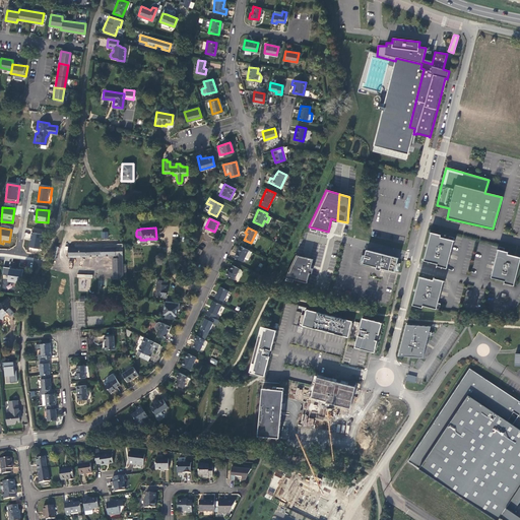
[(45,234),(33,233),(30,250),(43,251),(45,234)]
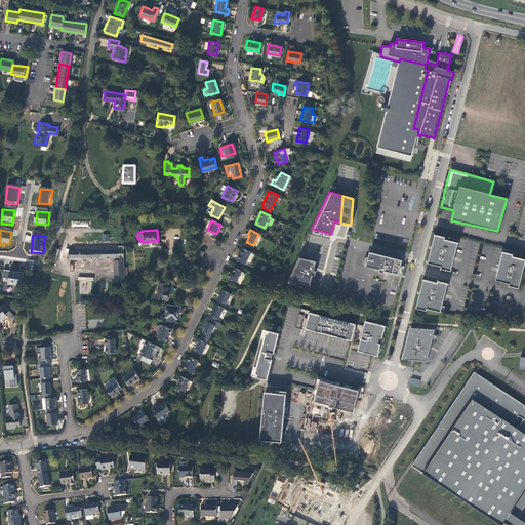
[(444,237),(434,235),(427,264),(440,267),(439,269),(449,271),(457,240),(452,239),(451,241),(443,239),(444,237)]
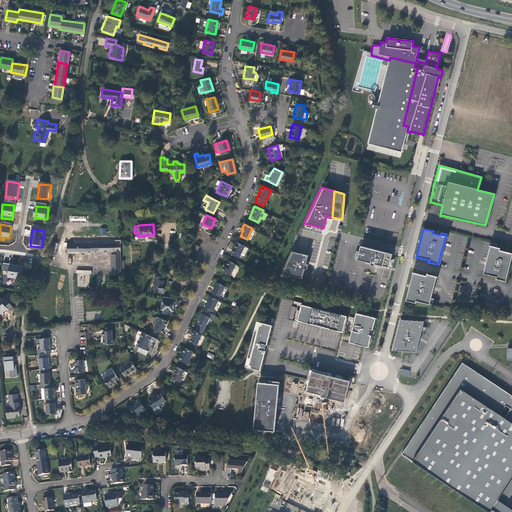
[(110,253),(111,273),(121,273),(120,242),(99,243),(99,242),(91,243),(77,243),(77,242),(66,243),(66,252),(113,250),(115,250),(115,252),(113,252),(110,253)]
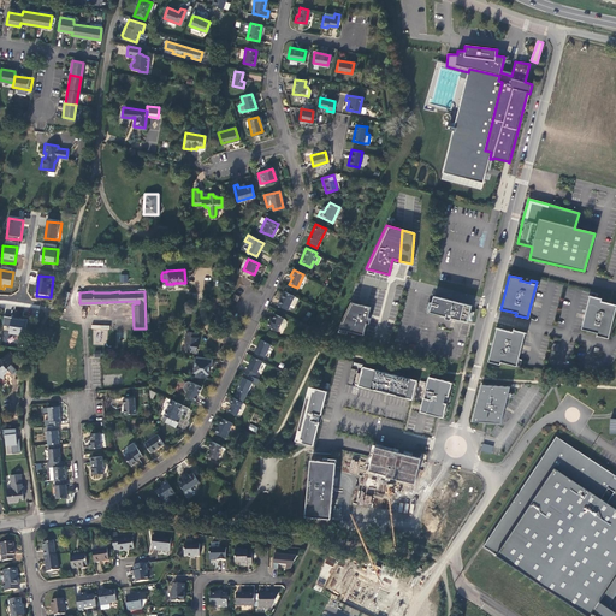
[(288,306),(292,296),(283,291),(276,304),(286,309),(288,306)]
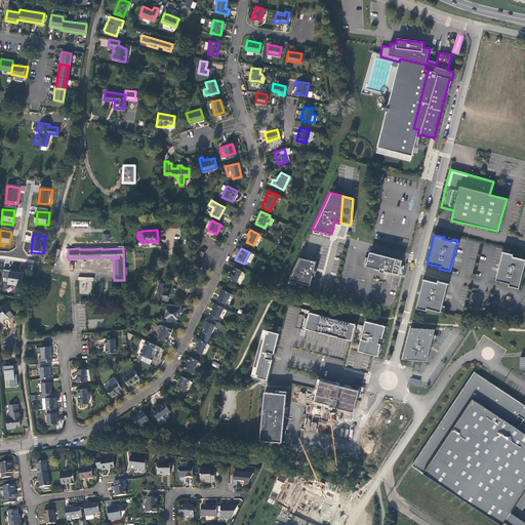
[(494,280),(508,284),(508,286),(517,288),(524,260),(511,256),(512,254),(507,253),(508,250),(502,249),(494,280)]
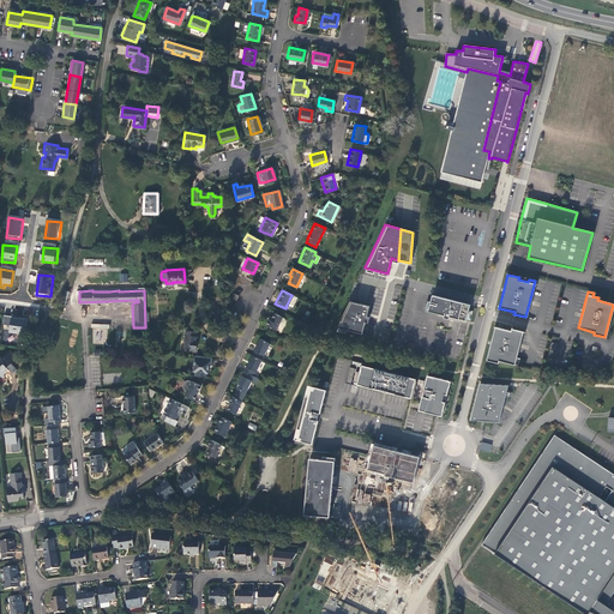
[(469,305),(458,301),(457,307),(451,306),(452,300),(431,295),(427,311),(464,320),(469,305)]
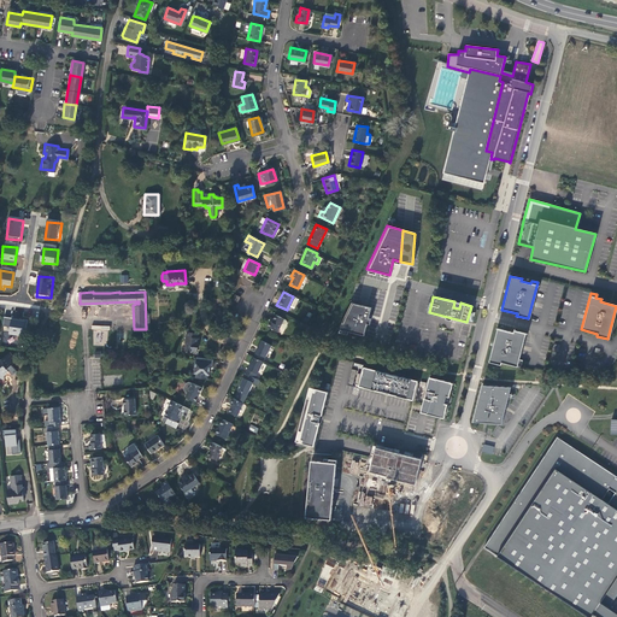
[(351,303),(338,328),(363,335),(366,323),(369,323),(370,318),(368,317),(370,307),(351,303)]
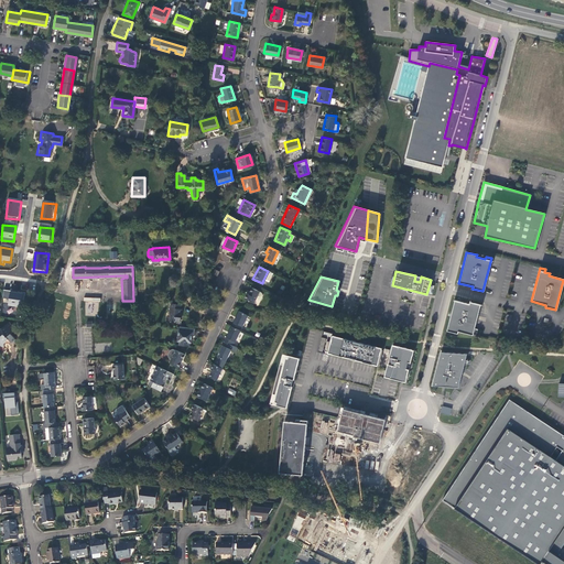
[(261,293),(251,288),(248,294),(246,293),(243,299),(252,303),(255,299),(258,301),(261,295),(261,293)]
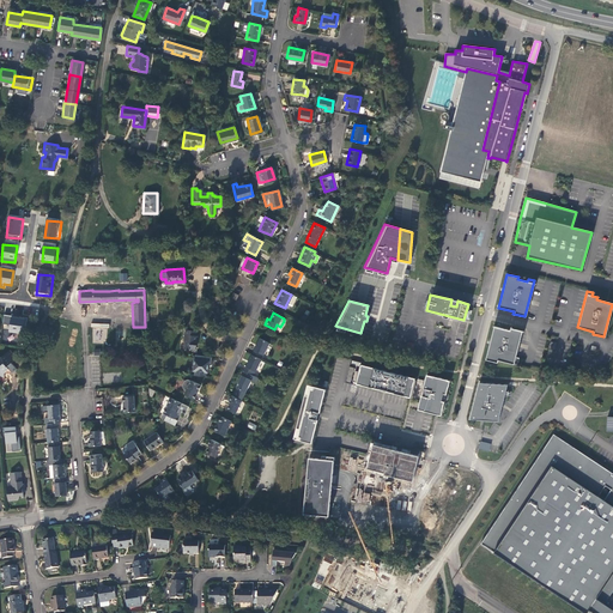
[(25,335),(26,317),(4,315),(2,325),(8,325),(8,328),(4,328),(2,340),(17,341),(18,334),(25,335)]
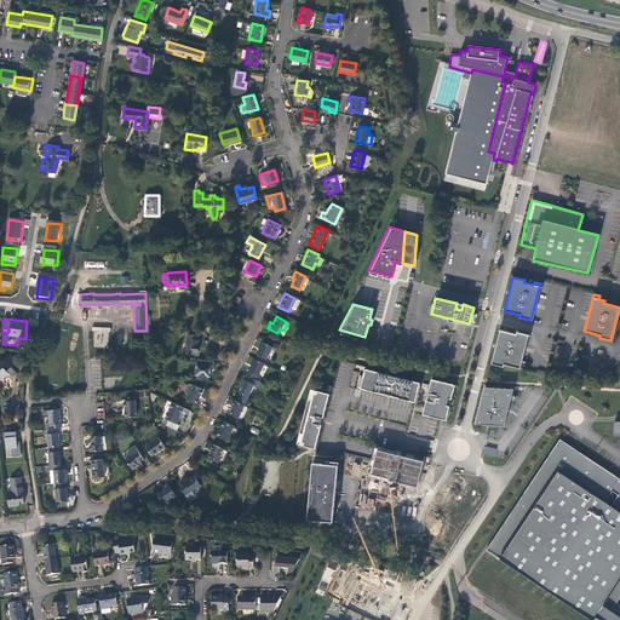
[(514,334),(499,331),(491,363),(501,367),(503,365),(518,368),(522,368),(523,362),(521,361),(527,336),(514,332),(514,334)]
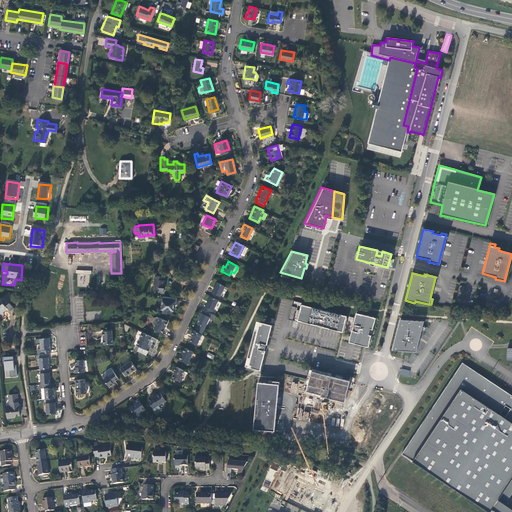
[(163,275),(154,274),(154,279),(153,279),(152,283),(153,284),(153,289),(157,290),(158,291),(162,292),(163,286),(162,286),(162,284),(163,283),(164,279),(162,278),(163,275)]
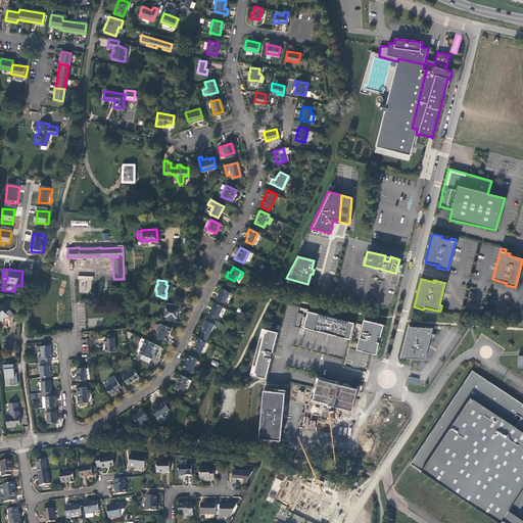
[(220,288),(214,301),(222,305),(228,292),(220,288)]
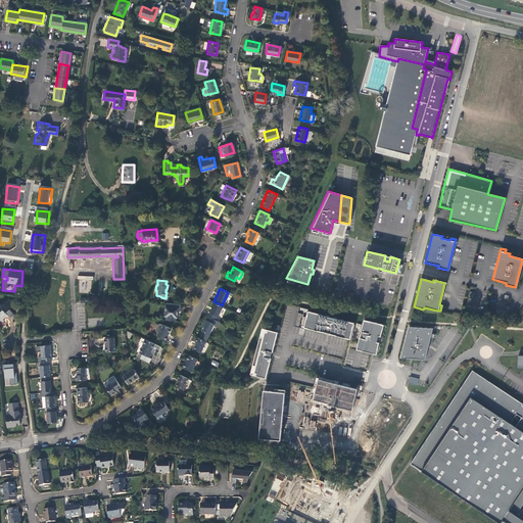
[(0,303),(0,321),(3,322),(3,319),(7,315),(9,318),(13,314),(9,308),(13,304),(7,298),(0,303)]
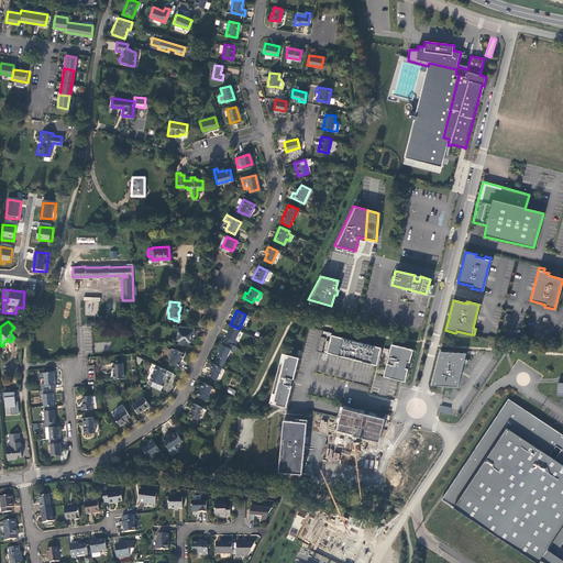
[(231,344),(239,329),(230,324),(222,340),(231,344)]
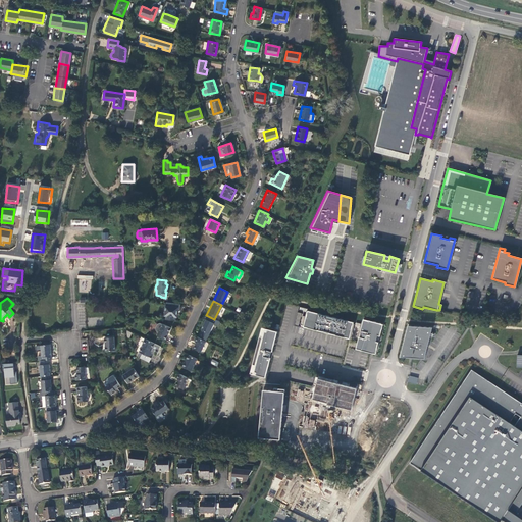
[(165,303),(163,320),(177,321),(178,304),(165,303)]
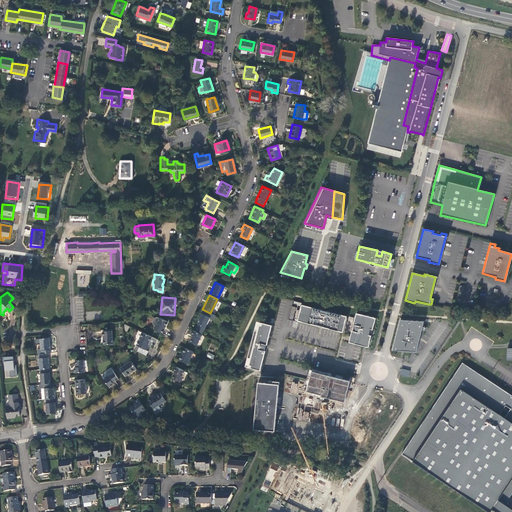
[(345,315),(300,304),(296,320),(316,325),(316,324),(322,325),(321,326),(341,331),(345,315)]
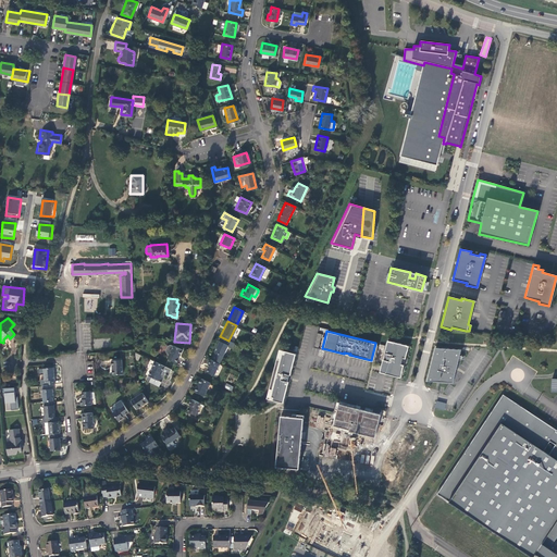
[(213,351),(210,359),(218,362),(227,345),(231,346),(233,343),(229,341),(220,336),(212,350),(213,351)]
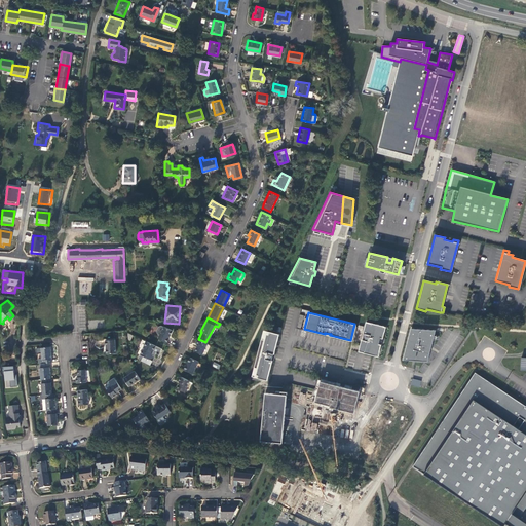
[(384,326),(365,321),(362,333),(363,333),(361,339),(360,339),(357,350),(377,355),(380,344),(377,343),(379,337),(381,338),(384,326)]
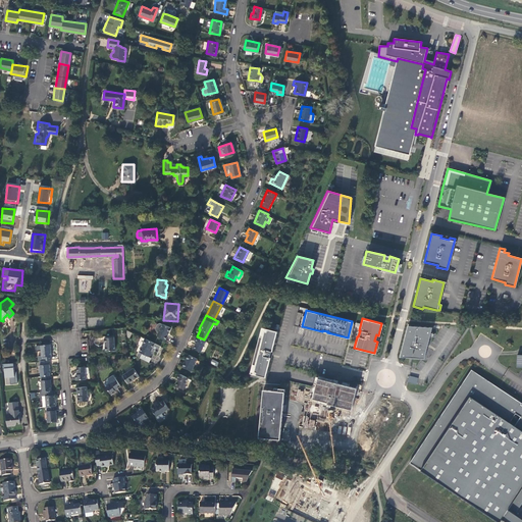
[(157,331),(156,334),(164,338),(169,327),(161,323),(157,331)]
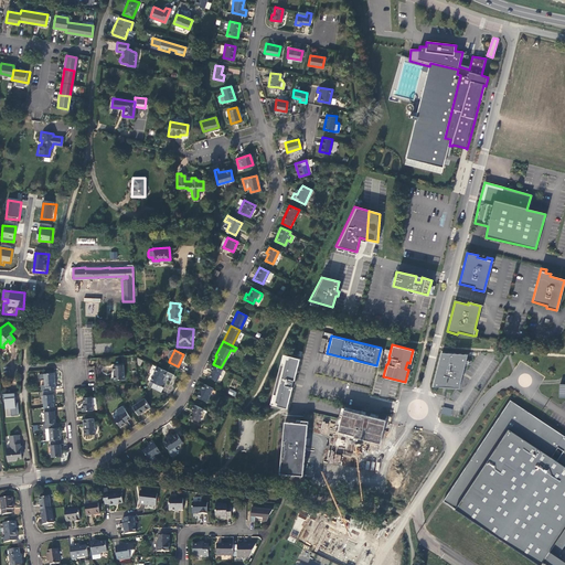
[(467,354),(440,352),(433,386),(458,388),(467,354)]
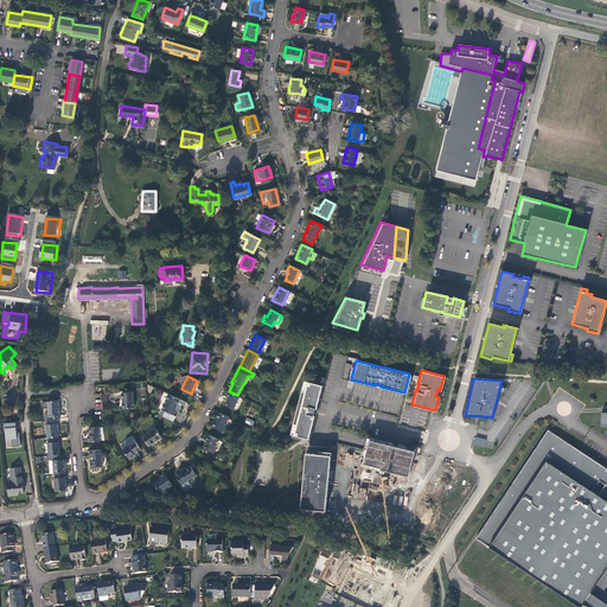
[(320,384),(302,379),(288,433),(307,438),(314,408),(313,407),(315,400),(317,401),(320,384)]
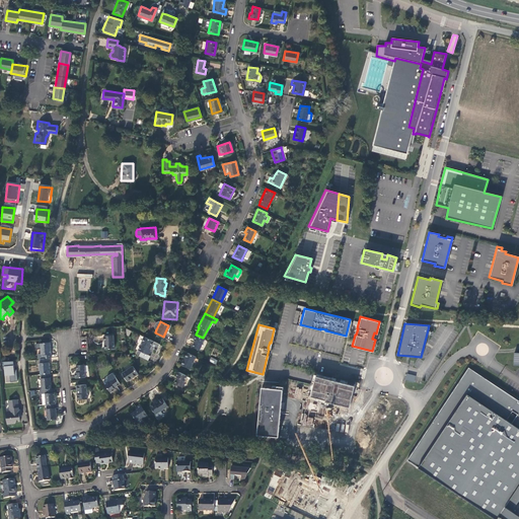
[(198,349),(203,338),(196,335),(195,334),(193,339),(194,340),(191,346),(198,349)]
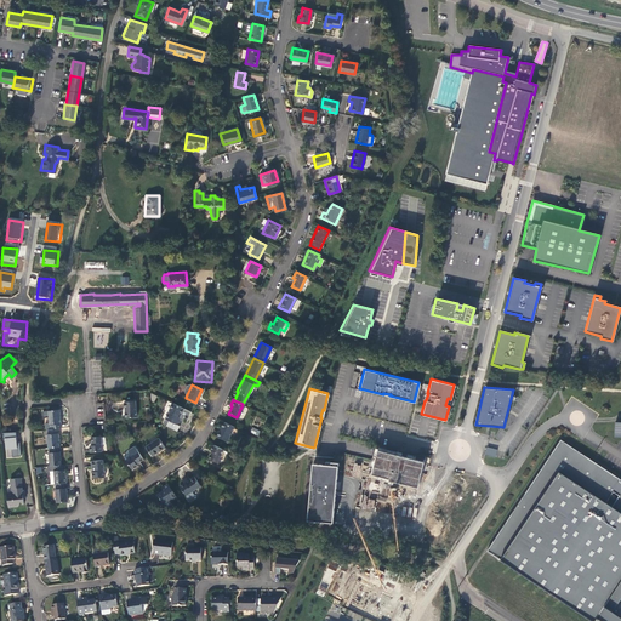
[(135,415),(134,400),(123,402),(124,416),(135,415)]
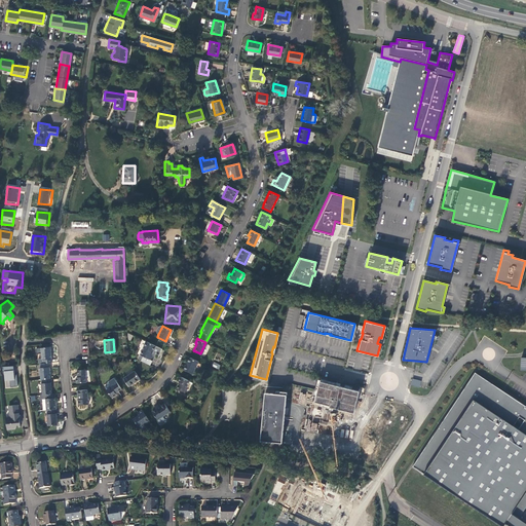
[(150,353),(154,345),(145,340),(139,353),(142,355),(150,360),(153,354),(150,353)]
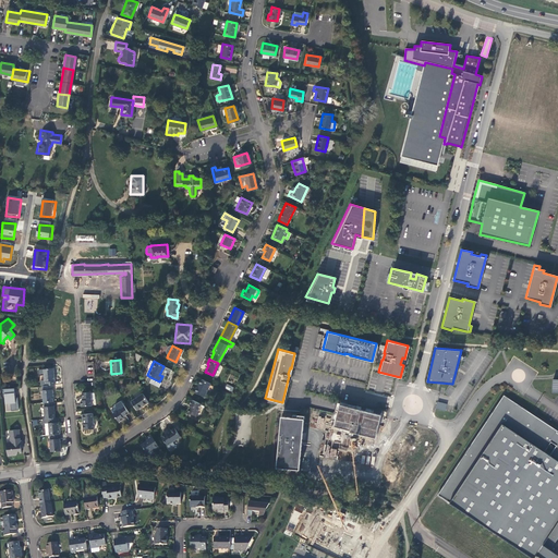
[(44,379),(44,384),(50,384),(53,384),(52,367),(43,368),(44,379)]
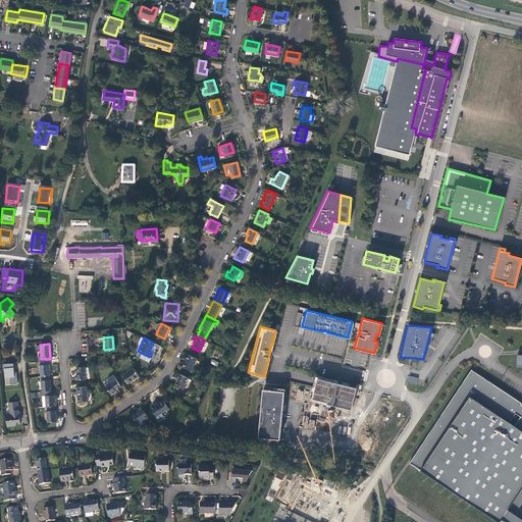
[(147,361),(149,357),(141,353),(139,357),(147,361)]
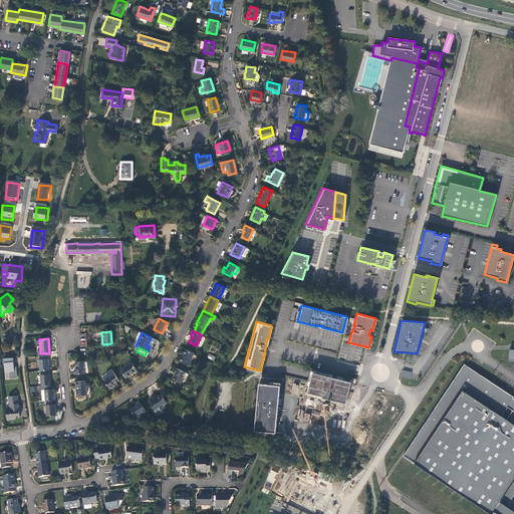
[(187,364),(193,352),(184,348),(179,360),(187,364)]
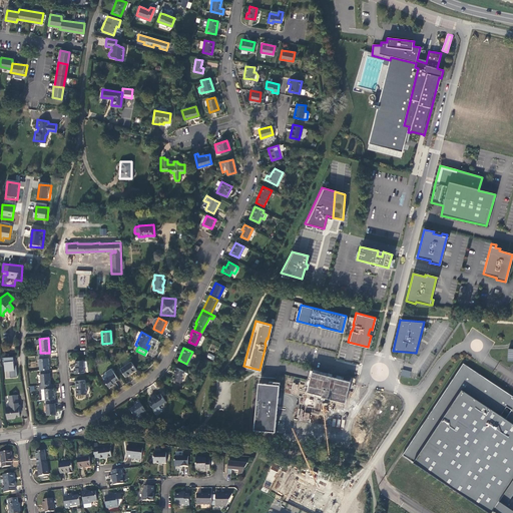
[(38,354),(39,369),(48,368),(46,353),(40,353),(38,354)]
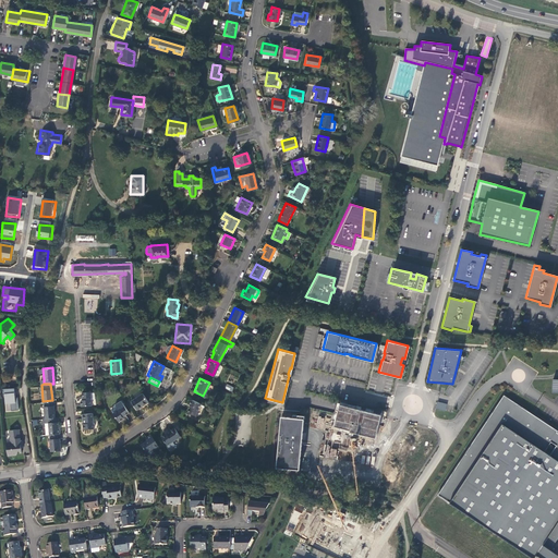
[(14,397),(14,388),(1,389),(2,393),(4,393),(5,403),(10,403),(11,411),(19,410),(17,397),(14,397)]
